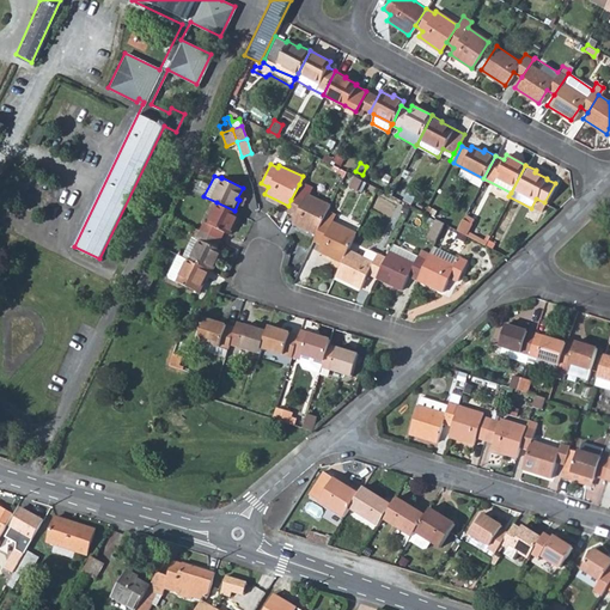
[(288,206),(286,211),(294,214),(291,221),(315,233),(327,211),(329,205),(305,193),(307,188),(299,184),(291,200),(288,206)]
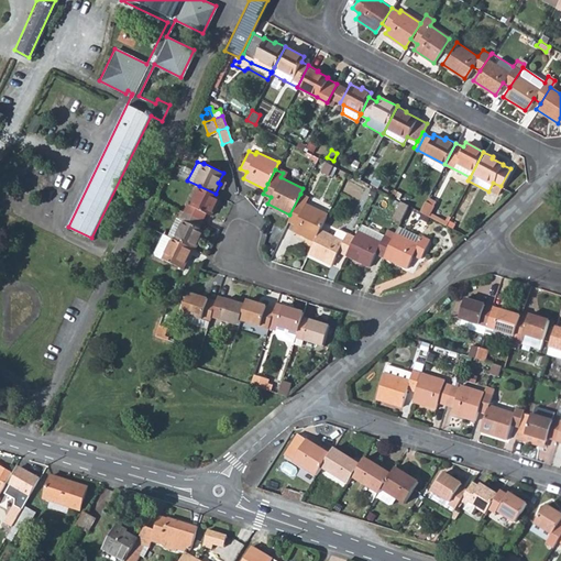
[(187,204),(184,210),(201,219),(205,211),(209,215),(218,196),(216,194),(199,186),(190,205),(187,204)]
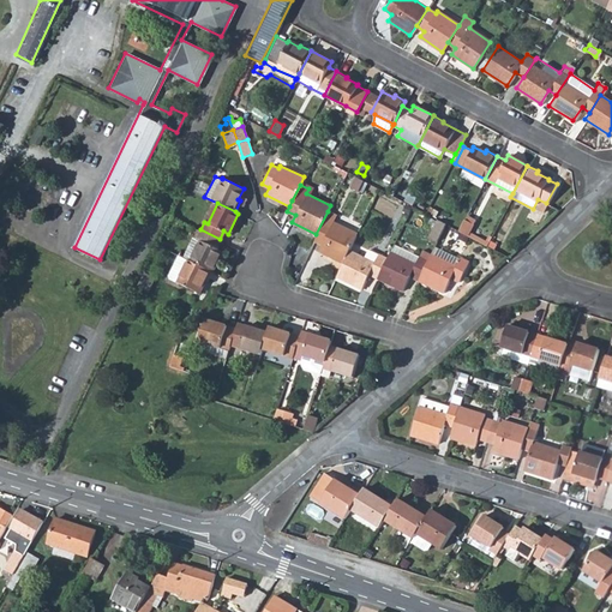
[(316,234),(313,239),(322,243),(318,250),(342,261),(348,250),(355,233),(333,222),(335,215),(328,211),(316,234)]
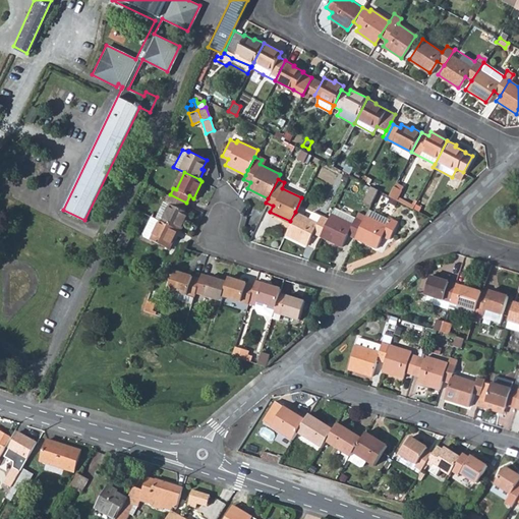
[(362,202),(369,205),(377,189),(369,185),(368,188),(362,185),(360,189),(366,192),(362,202)]
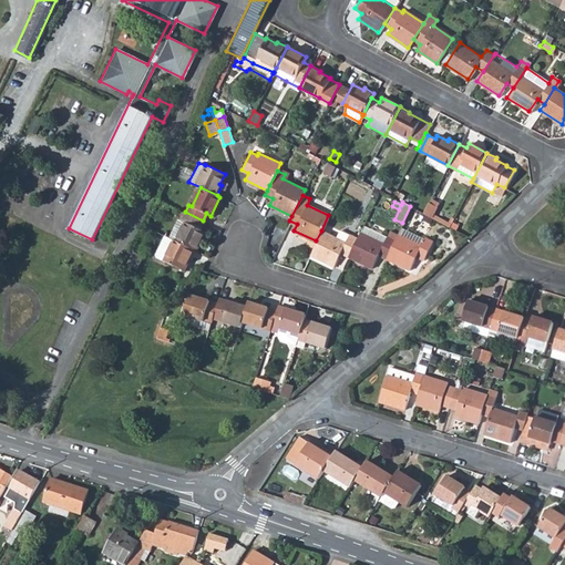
[(428,202),(422,213),(431,217),(435,206),(428,202)]
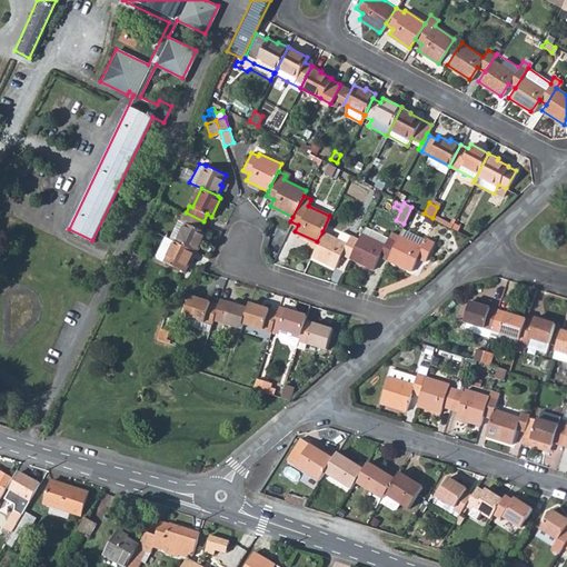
[(185,222),(176,240),(196,250),(205,231),(200,229),(204,221),(186,212),(181,221),(185,222)]
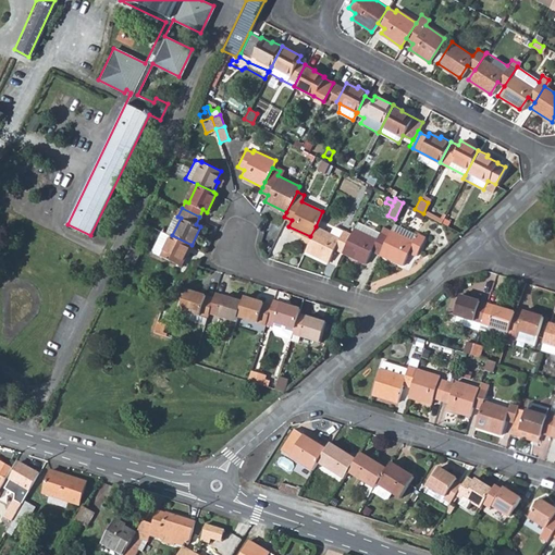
[(356,221),(353,227),(375,238),(379,233),(356,221)]
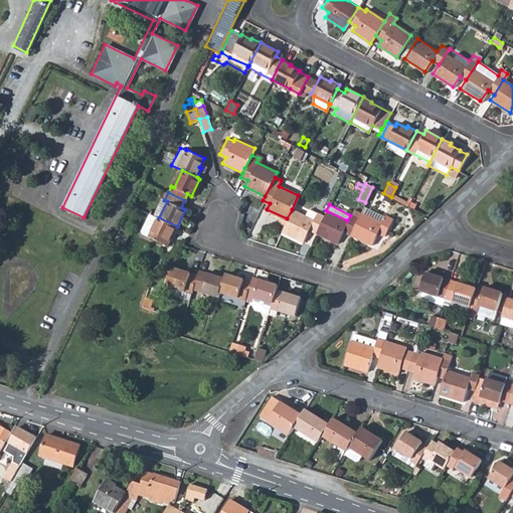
[(363,206),(360,212),(381,222),(384,216),(363,206)]
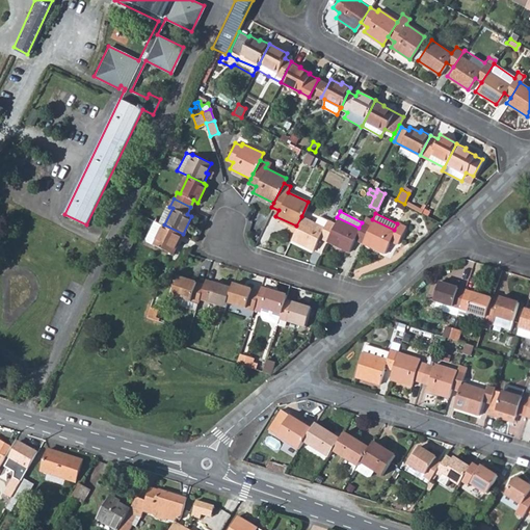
[(296,226),(290,238),(313,248),(319,236),(325,239),(334,223),(326,220),(323,228),(314,222),(301,216),(296,226)]
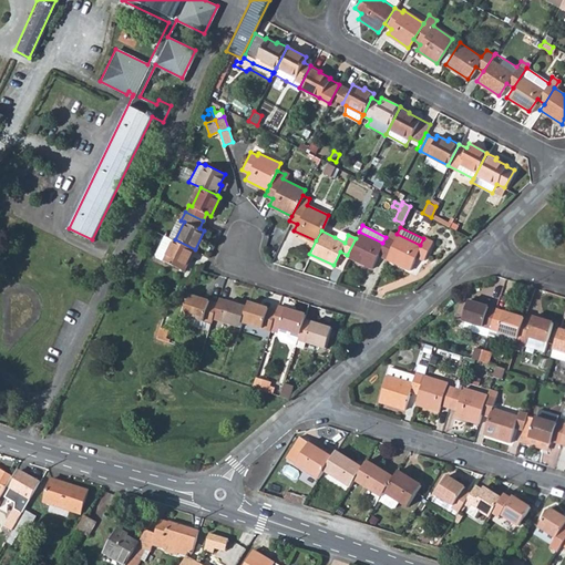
[(338,230),(335,237),(345,243),(348,235),(338,230)]
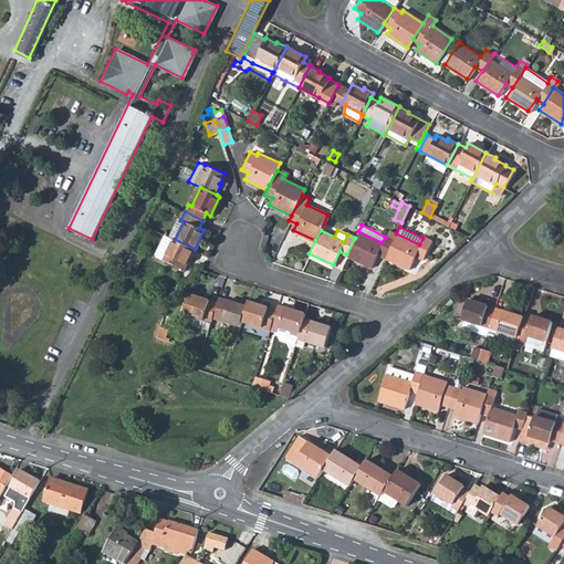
[(355,238),(346,254),(372,267),(377,253),(385,257),(396,235),(389,231),(387,236),(386,235),(385,237),(382,242),(358,231),(355,238)]
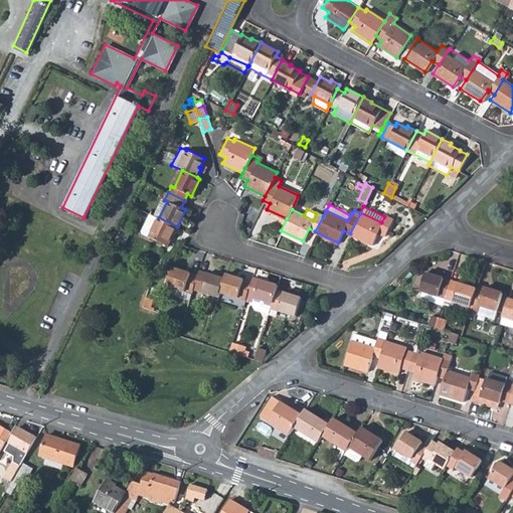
[(157,216),(148,212),(140,229),(141,232),(148,236),(157,216)]
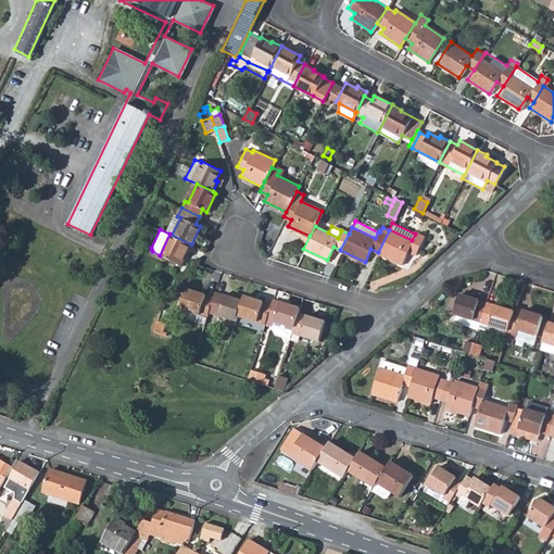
[(389,230),(378,252),(401,264),(407,251),(415,254),(424,237),(415,233),(415,234),(412,240),(389,229),(389,230)]
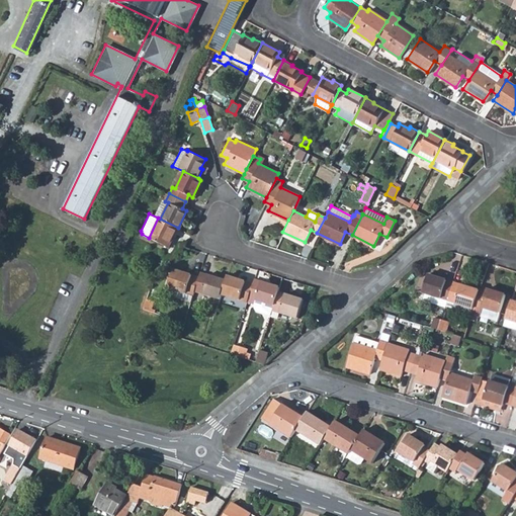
[(158,218),(149,238),(167,246),(172,236),(174,236),(178,228),(160,219),(158,218)]
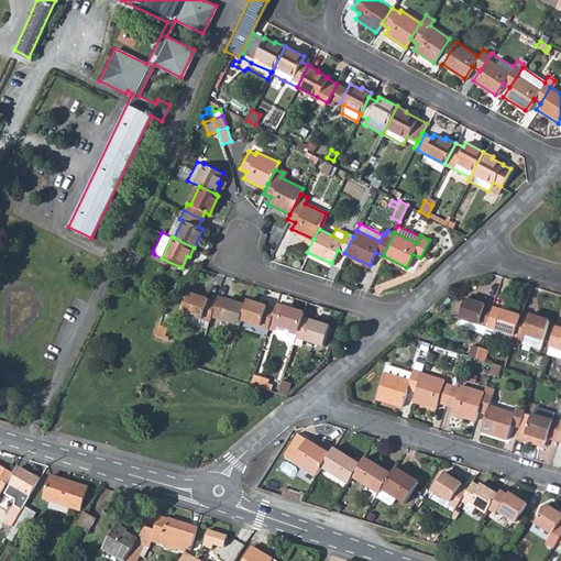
[(131,249),(125,261),(134,265),(141,253),(131,249)]
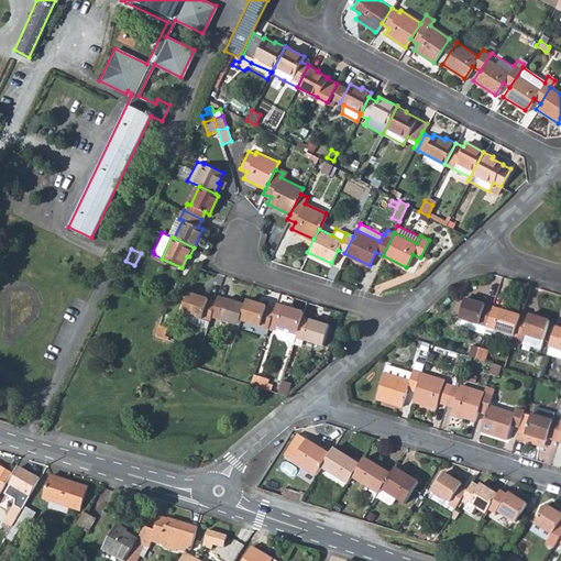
[(178,319),(206,329),(210,315),(216,299),(187,292),(178,319)]
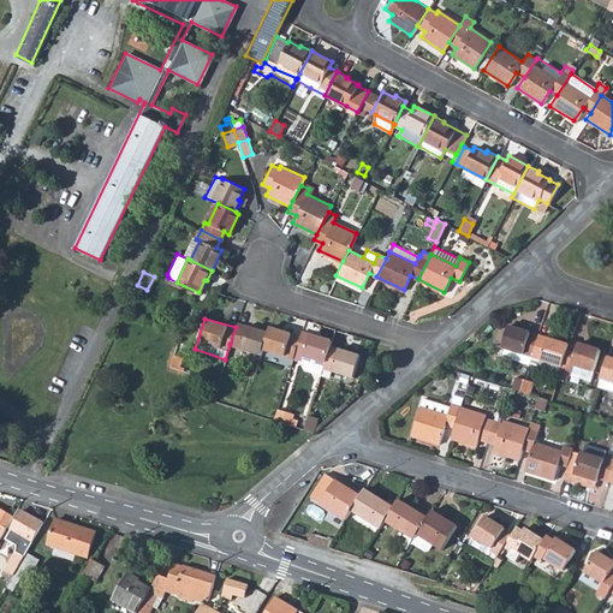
[(236,327),(230,344),(260,353),(262,347),(267,332),(237,322),(236,327)]
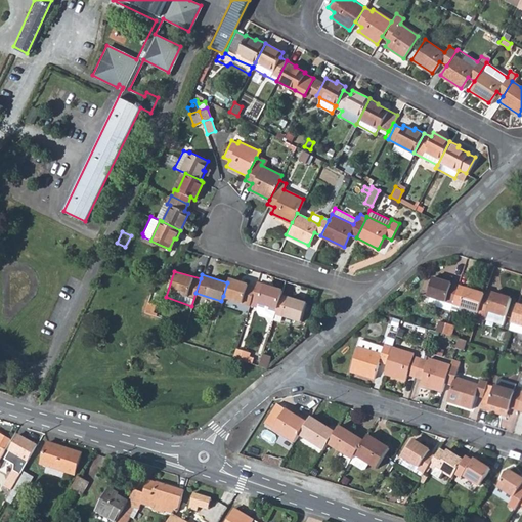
[(429,295),(444,301),(451,302),(457,285),(441,279),(432,276),(426,295),(429,295)]
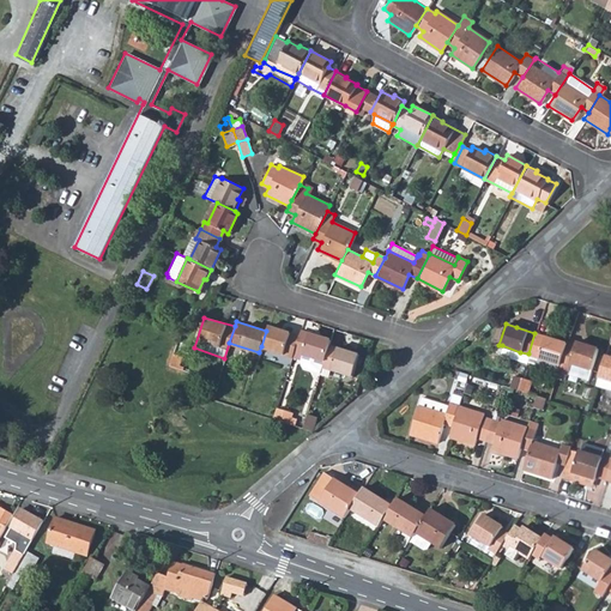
[(266,331),(261,346),(291,356),(291,355),(297,334),(267,325),(266,331)]
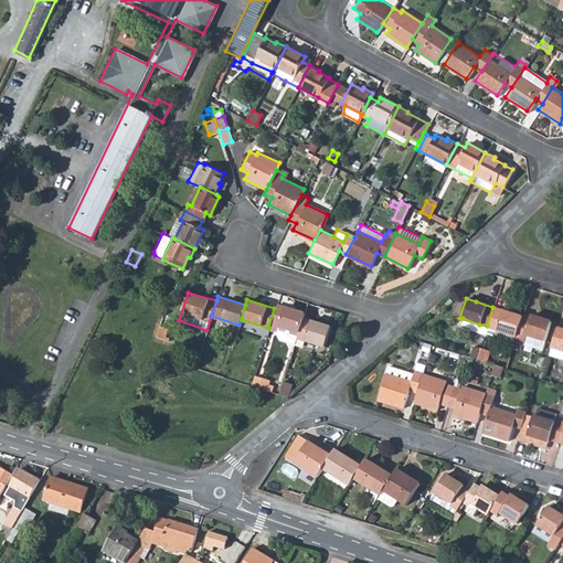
[(276,304),(274,308),(268,327),(277,330),(278,326),(298,331),(303,318),(304,311),(276,304)]
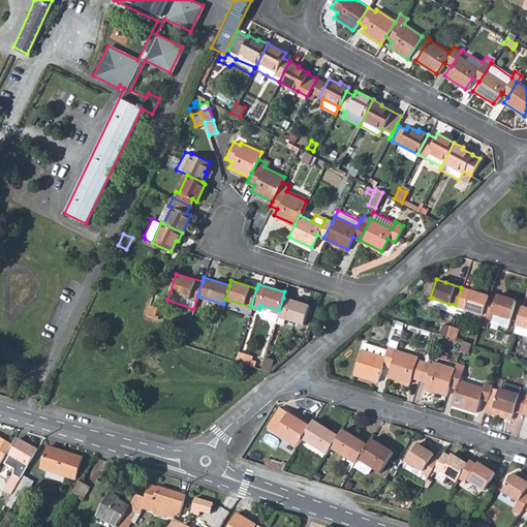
[(456,305),(454,311),(481,319),(488,296),(461,287),(456,305)]
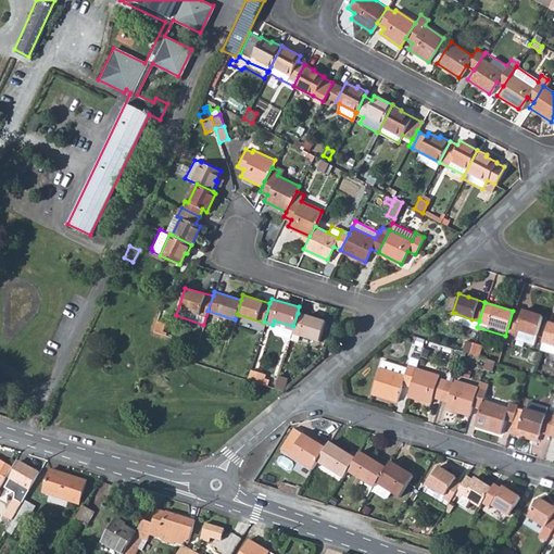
[(513,311),(505,336),(512,338),(514,339),(514,338),(532,343),(541,315),(514,306),(513,311)]
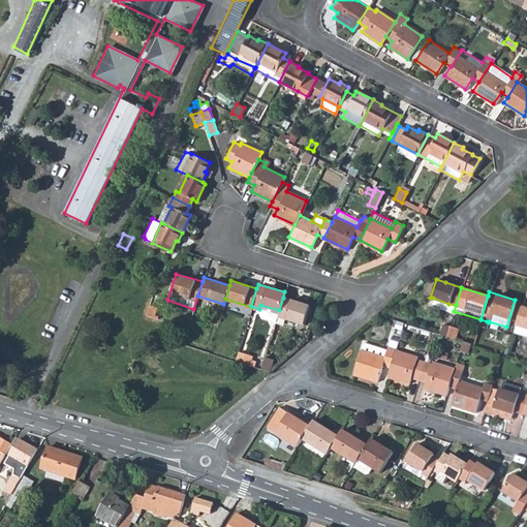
[(279,310),(277,315),(303,323),(309,305),(283,298),(279,310)]
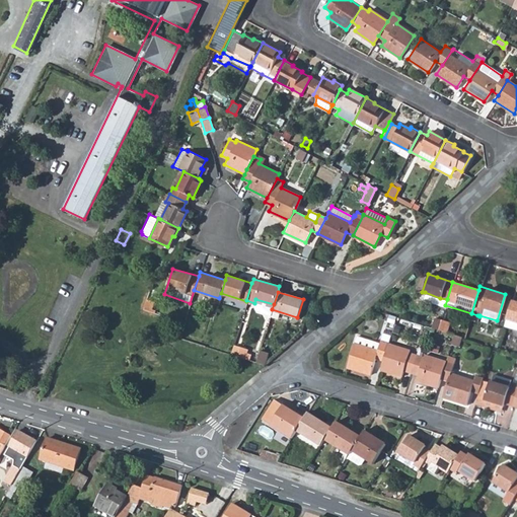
[(422,299),(438,305),(444,307),(445,305),(447,299),(440,298),(425,292),(422,299)]
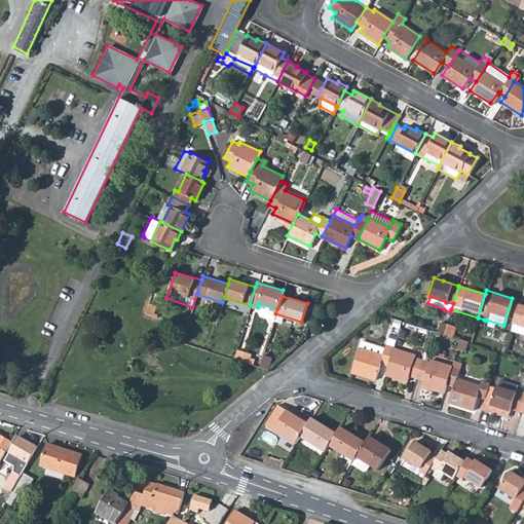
[(148,302),(144,312),(153,315),(156,305),(148,302)]
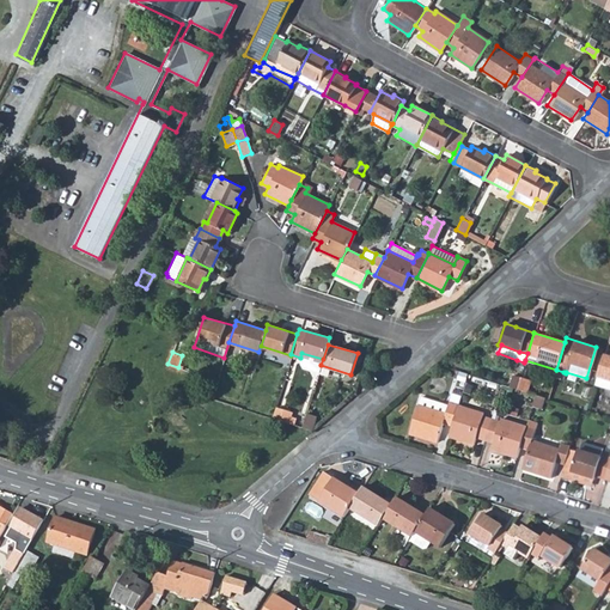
[(319,371),(321,365),(323,359),(302,353),(300,358),(299,359),(303,365),(319,371)]
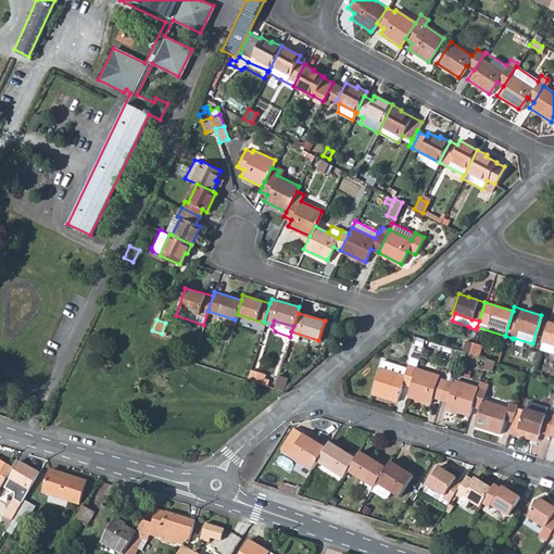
[(553,324),(546,322),(541,341),(553,344),(553,324)]
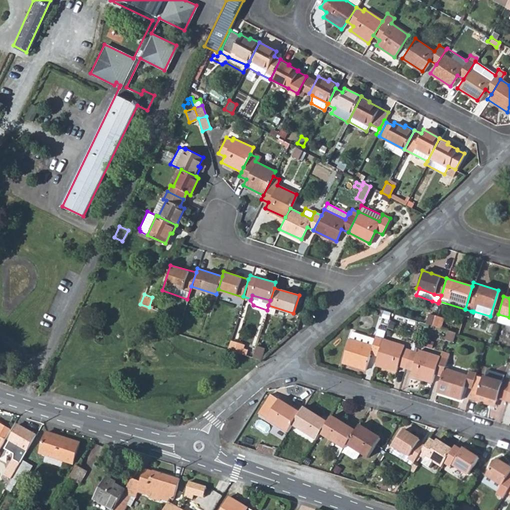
[(428,313),(425,322),(432,324),(435,315),(428,313)]
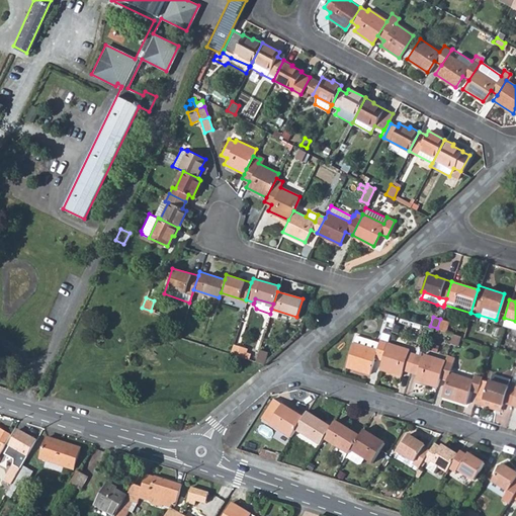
[(515,321),(504,318),(502,324),(515,328),(515,321)]
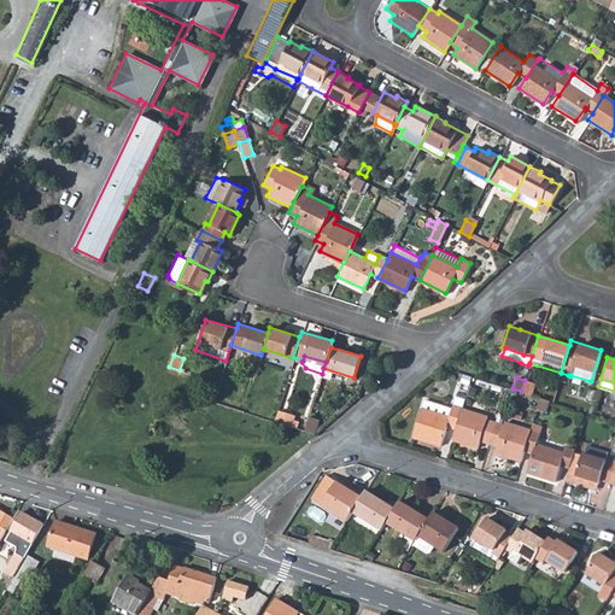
[(525,380),(521,391),(531,393),(534,384),(525,380)]
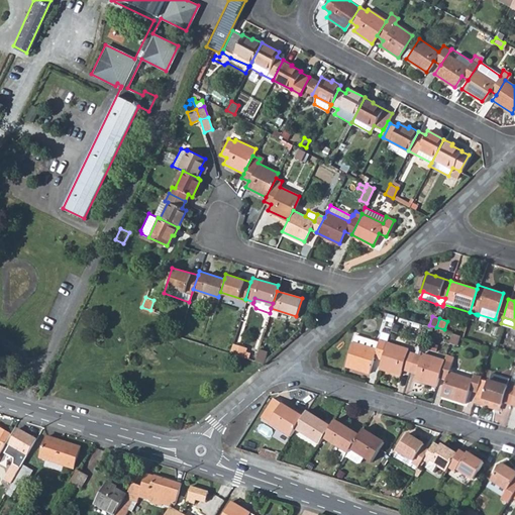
[(451,331),(448,341),(455,343),(458,334),(451,331)]
